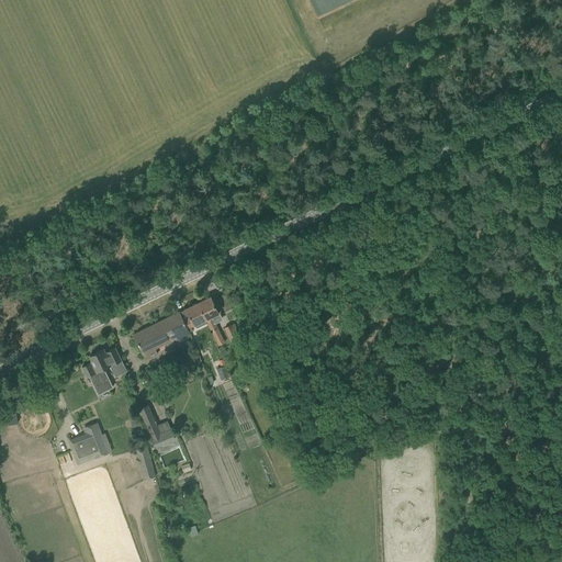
[(209,298),(195,304),(204,321),(205,319),(218,346),(225,343),(215,323),(213,324),(211,325),(209,318),(216,315),(209,298)]
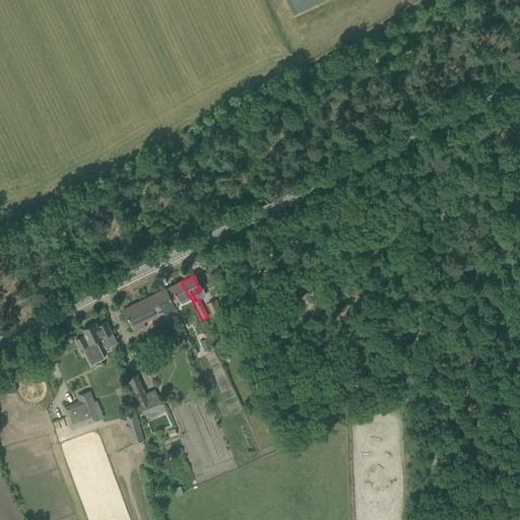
[(181,281),(165,289),(172,305),(189,297),(181,281)]
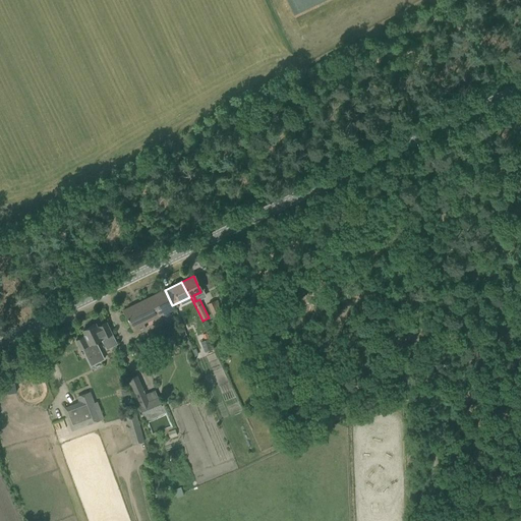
[(123,309),(128,319),(132,329),(174,309),(172,305),(165,290),(123,309)]
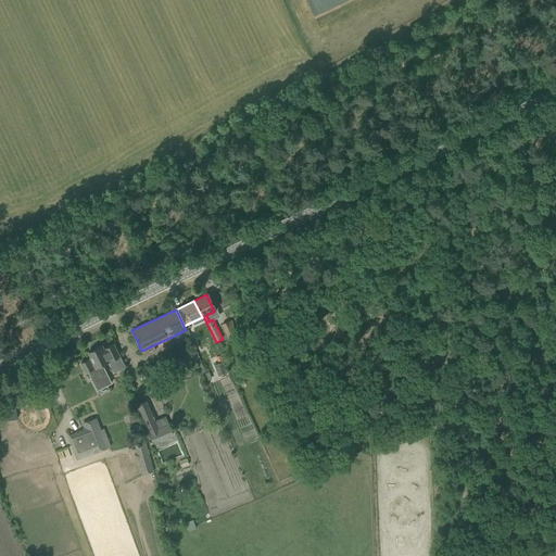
[(236,333),(229,321),(223,325),(228,338),(236,333)]
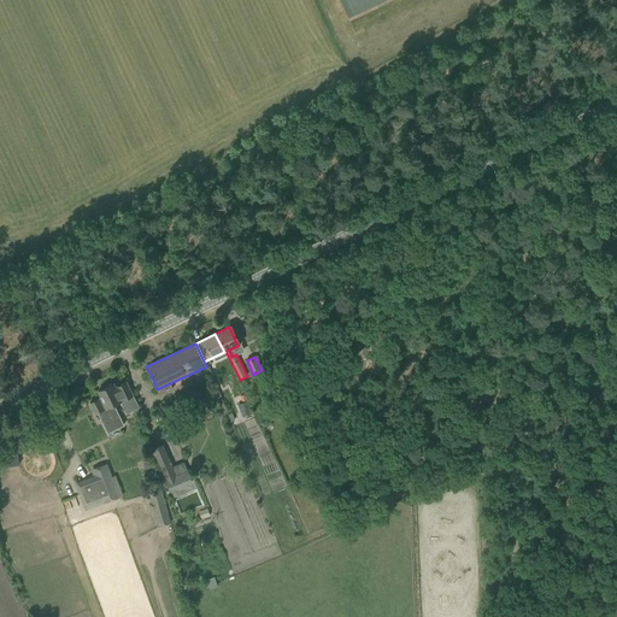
[(113,404),(118,403),(121,401),(127,412),(137,407),(131,393),(125,382),(115,387),(113,383),(98,391),(101,397),(89,403),(95,415),(98,413),(107,434),(124,425),(113,404)]
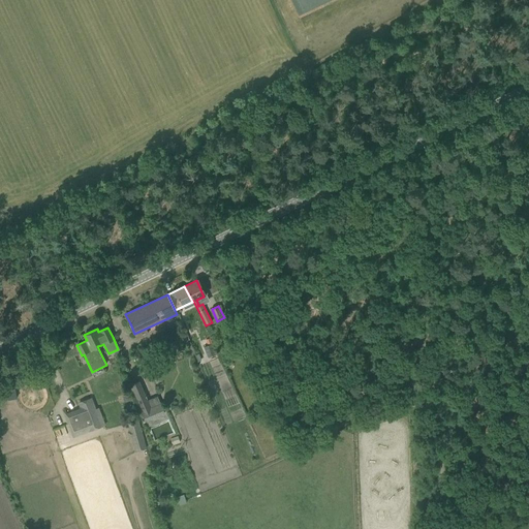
[(207,346),(204,347),(208,358),(216,354),(212,344),(207,346)]
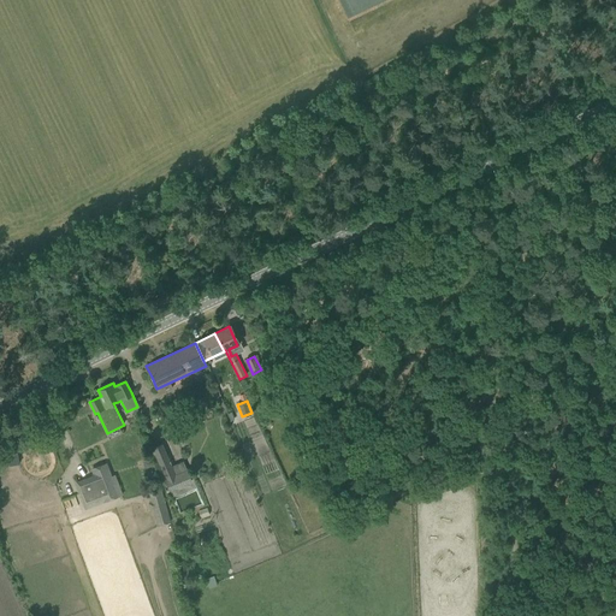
[(176,474),(163,444),(152,449),(170,490),(193,480),(187,469),(176,474)]
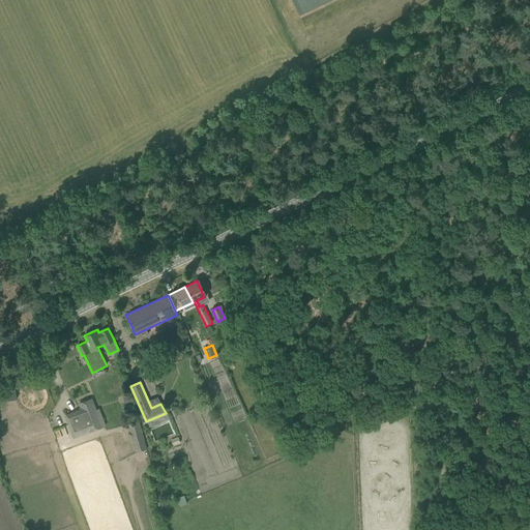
[(80,408),(64,415),(75,439),(107,425),(99,408),(96,409),(93,401),(80,406),(80,408)]
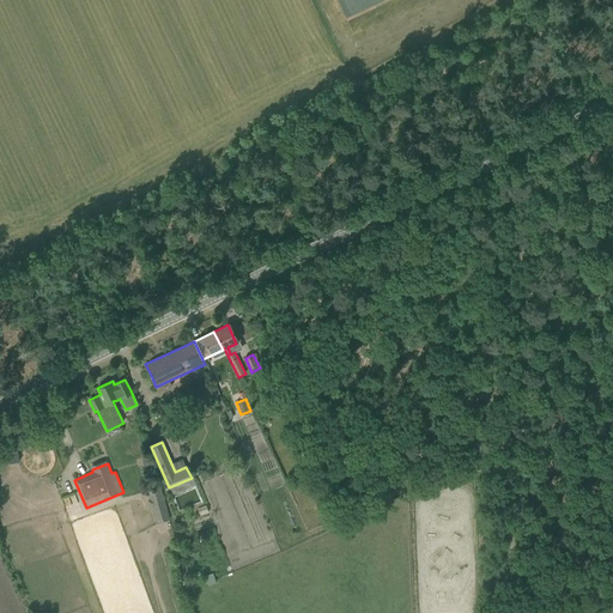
[(152,505),(157,522),(157,523),(170,519),(161,485),(147,490),(150,499),(147,499),(150,507),(152,505)]
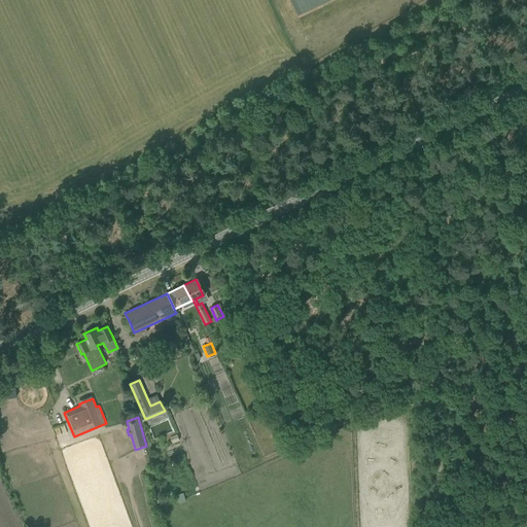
[(56,436),(66,433),(64,425),(54,428),(56,436)]
